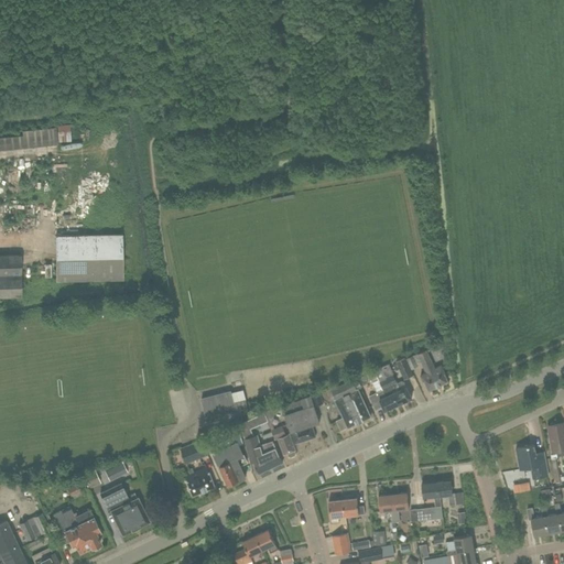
[(0,149),(58,144),(56,128),(22,131),(23,136),(0,137),(0,149)]
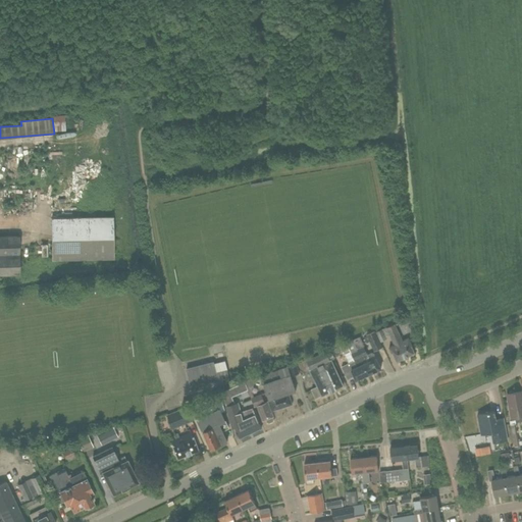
[(56,217),(51,217),(51,259),(113,258),(113,215),(75,216),(75,211),(82,211),(82,179),(55,179),(55,186),(62,186),(63,210),(56,210),(56,217)]
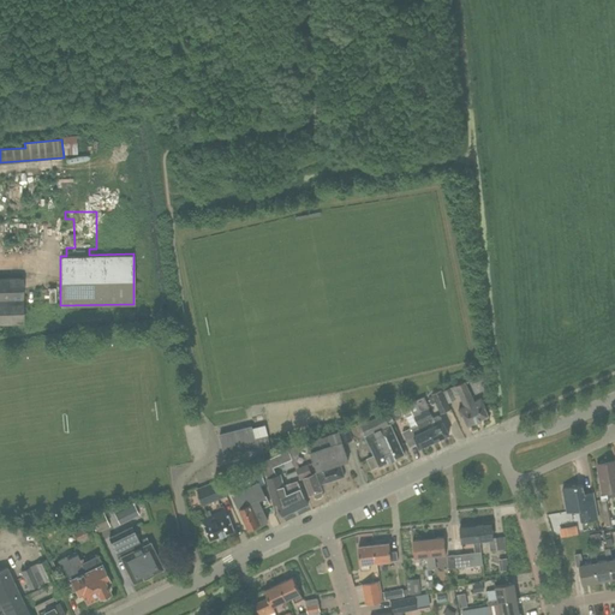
[(0,278),(0,322),(23,322),(23,278),(0,278)]
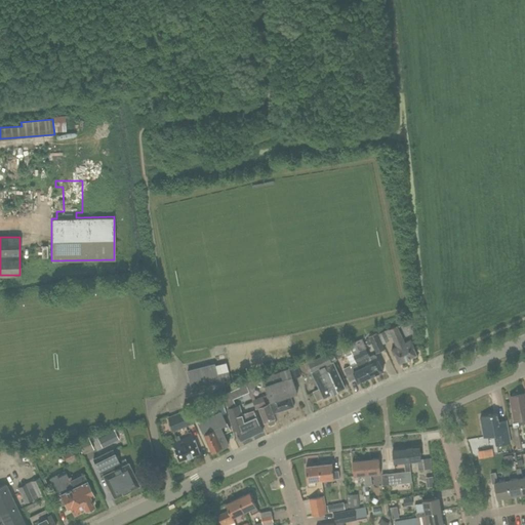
[(411,339),(404,342),(397,325),(386,331),(386,330),(378,333),(382,344),(390,340),(389,338),(392,337),(396,347),(392,349),(394,355),(395,355),(399,363),(416,355),(413,348),(414,348),(411,339)]
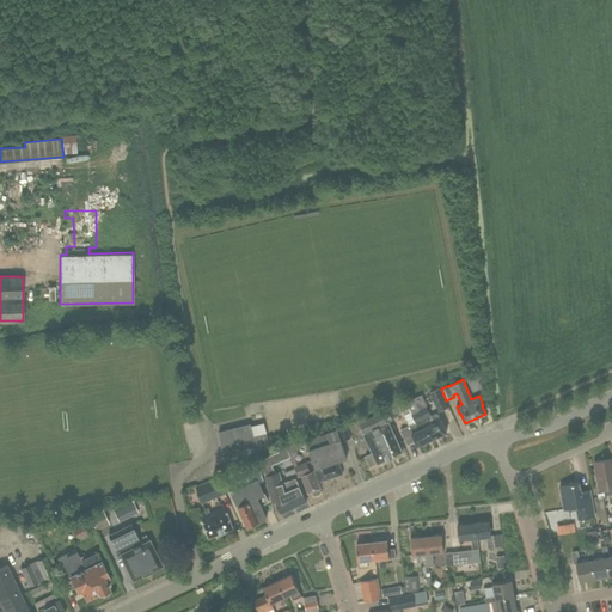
[(429,392),(439,411),(448,407),(439,387),(429,392)]
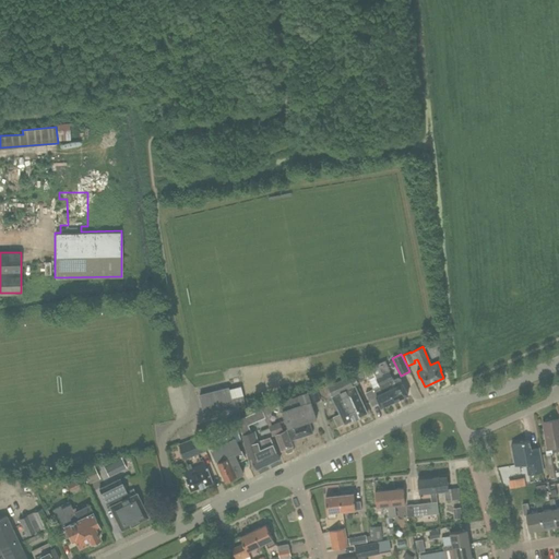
[(361,385),(372,380),(367,369),(356,376),(361,385)]
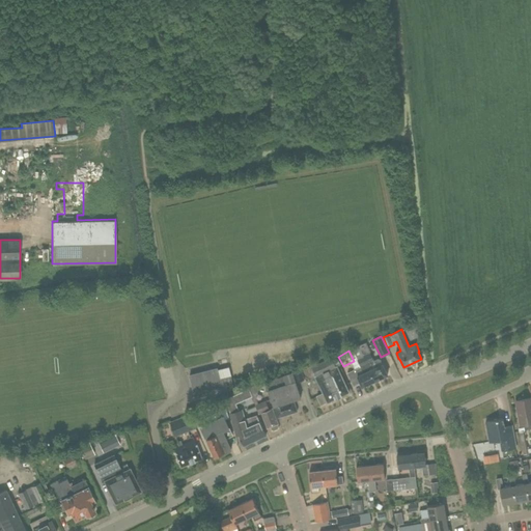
[(370,353),(363,356),(374,381),(388,374),(383,363),(381,359),(379,358),(373,360),(370,353)]
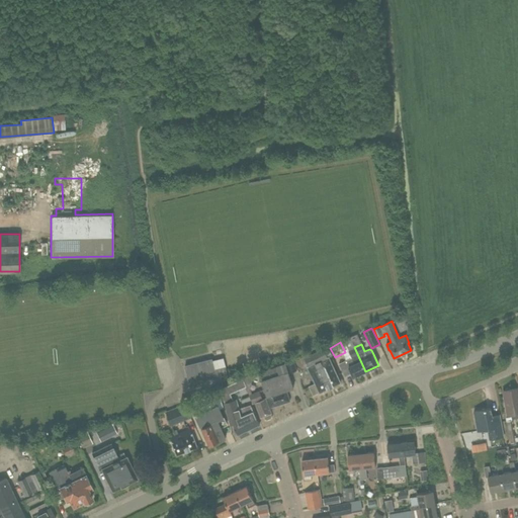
[(365,371),(354,347),(348,350),(354,363),(352,364),(348,366),(353,376),(365,371)]
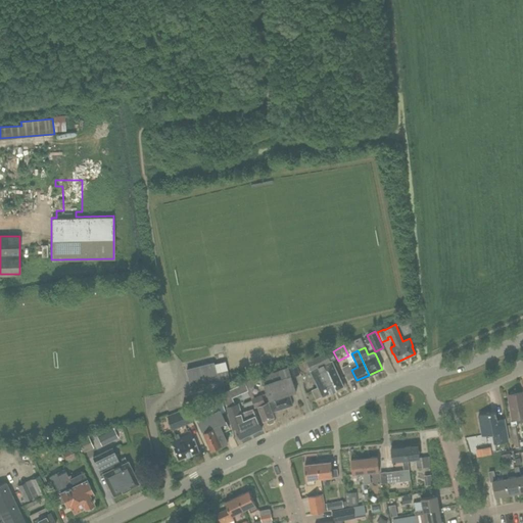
[(331,361),(327,351),(306,361),(312,370),(311,371),(319,387),(313,390),(316,397),(322,395),(323,396),(344,386),(332,361),(331,361)]
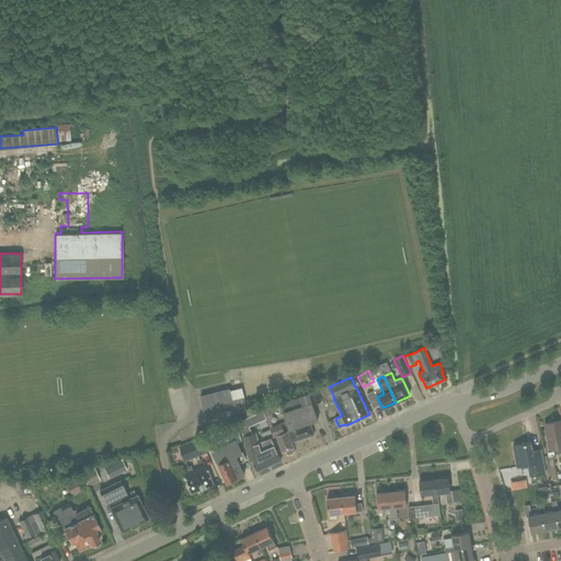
[(243,398),(232,401),(229,389),(201,397),(206,421),(227,415),(228,421),(241,418),(240,412),(247,410),(243,398)]
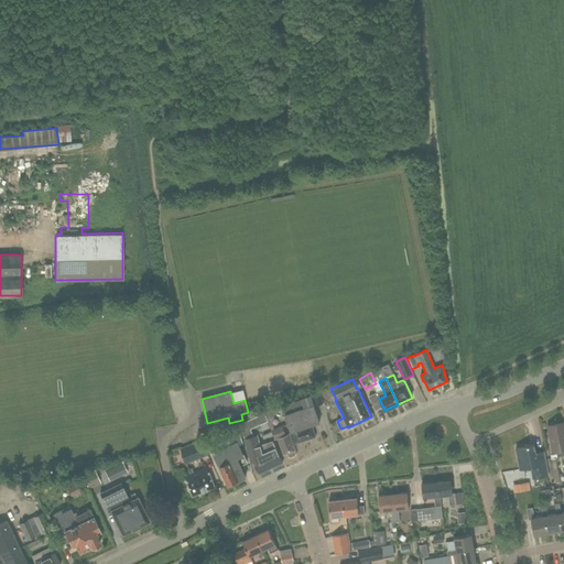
[(311,396),(314,407),(324,402),(321,392),(311,396)]
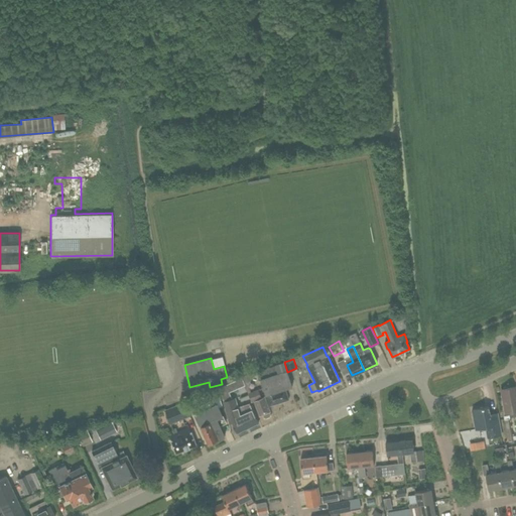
[(292,386),(287,372),(284,362),(258,371),(270,406),(289,399),(285,389),(292,386)]
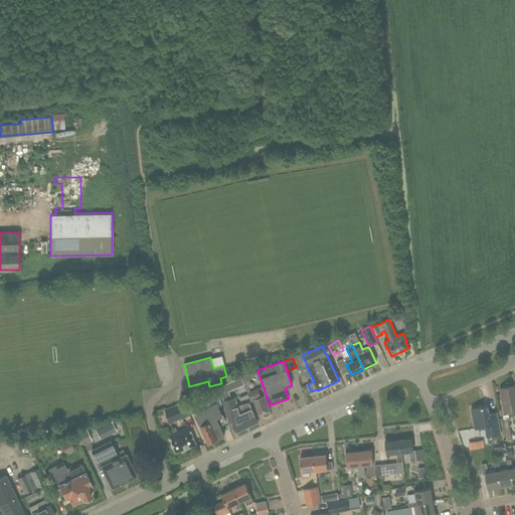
[(250,372),(241,375),(250,401),(253,400),(259,414),(262,413),(264,416),(265,416),(269,415),(270,413),(269,410),(270,410),(261,387),(250,391),(248,385),(251,375),(250,372)]
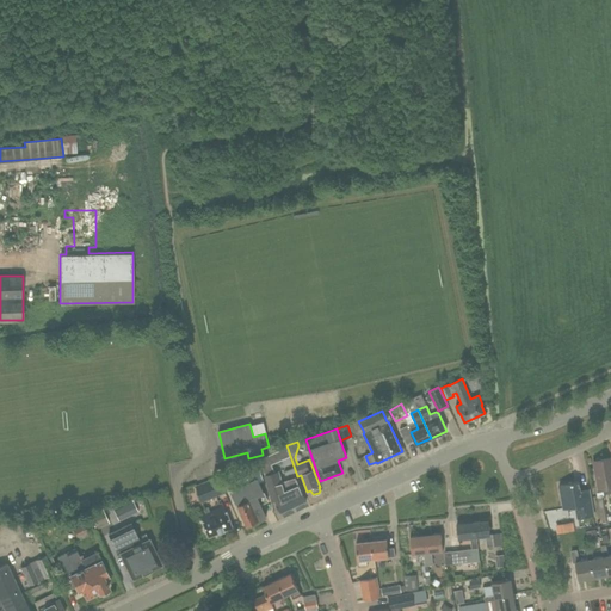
[(610,486),(610,457),(593,461),(598,488),(610,486)]
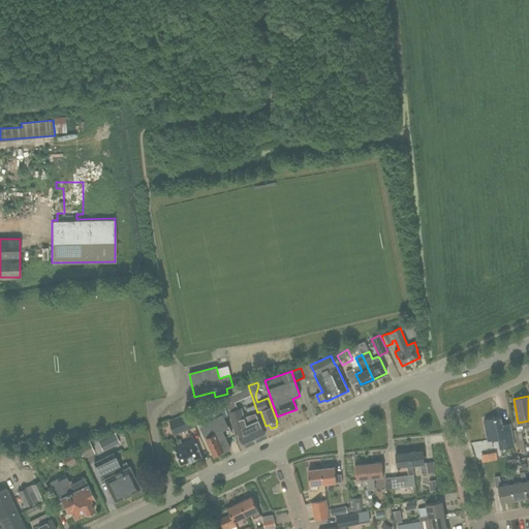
[(244,418),(241,408),(229,411),(236,433),(238,432),(243,443),(265,434),(256,414),(244,418)]
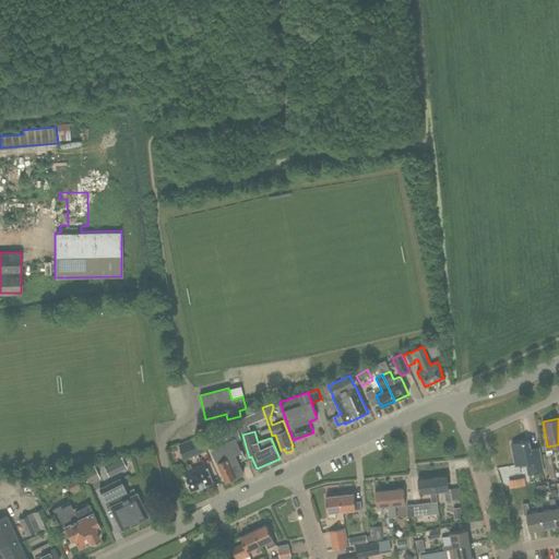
[(242,453),(233,433),(209,444),(226,483),(236,478),(245,475),(240,465),(239,462),(246,460),(242,453)]
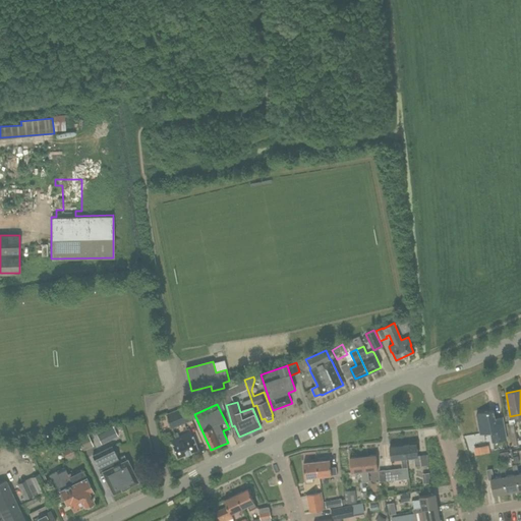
[(166,413),(172,427),(191,420),(185,406),(166,413)]
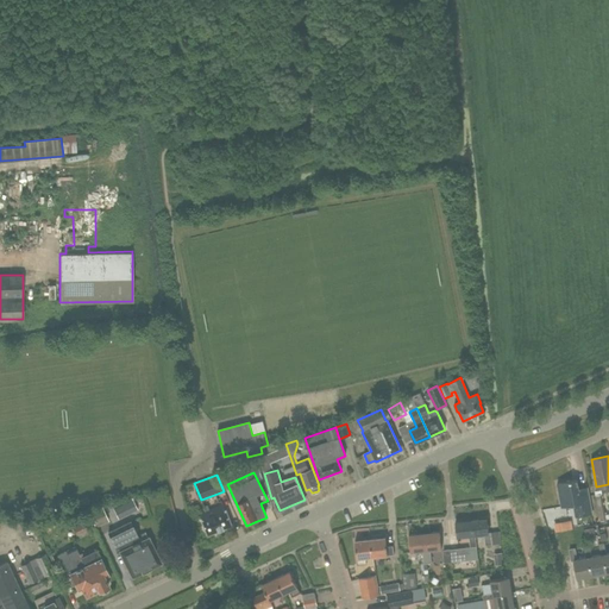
[(588,488),(578,489),(577,479),(557,482),(562,507),(573,504),(576,516),(592,514),(588,488)]
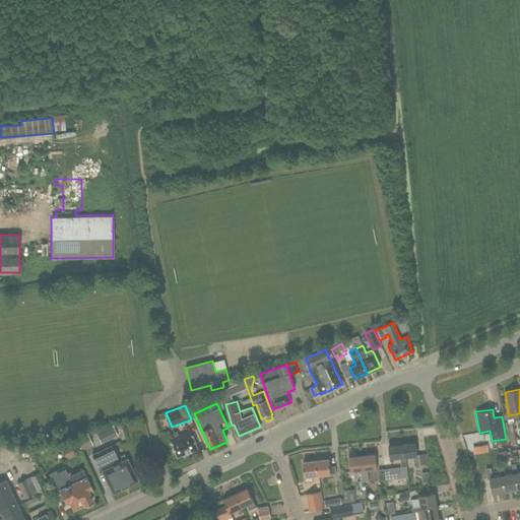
[(509,423),(512,444),(518,443),(514,421),(509,423)]
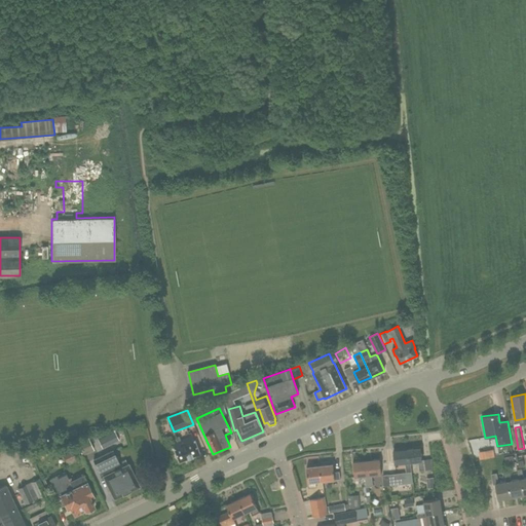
[(119,441),(114,431),(98,439),(102,448),(119,441)]
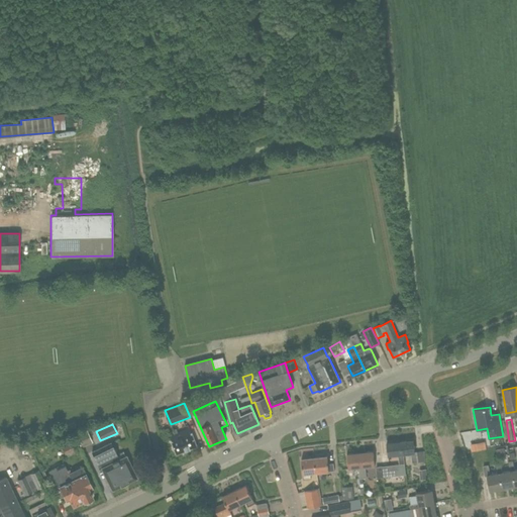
[(92,442),(86,429),(75,434),(81,447),(92,442)]
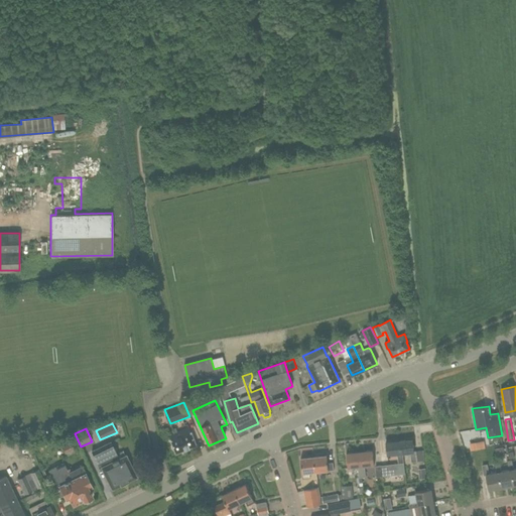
[(190,431),(189,432),(188,428),(170,434),(172,439),(171,439),(176,453),(197,444),(190,431)]
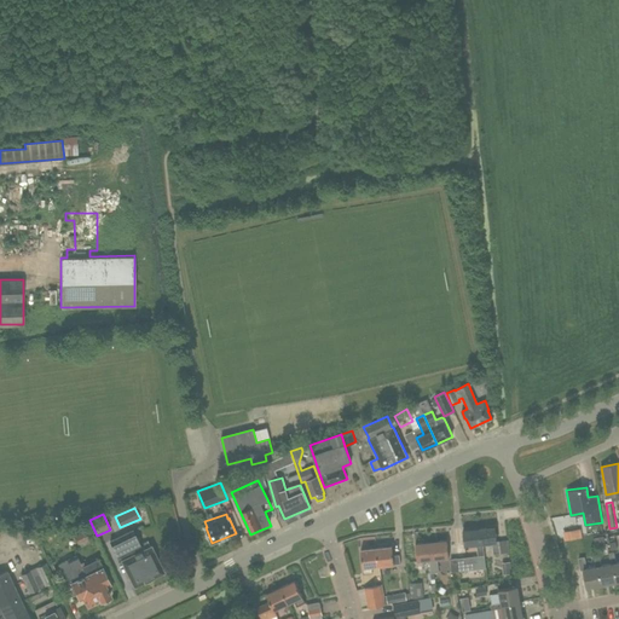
[(495,527),(479,528),(480,543),(482,543),(492,542),(493,554),(499,554),(498,541),(496,541),(495,527)]
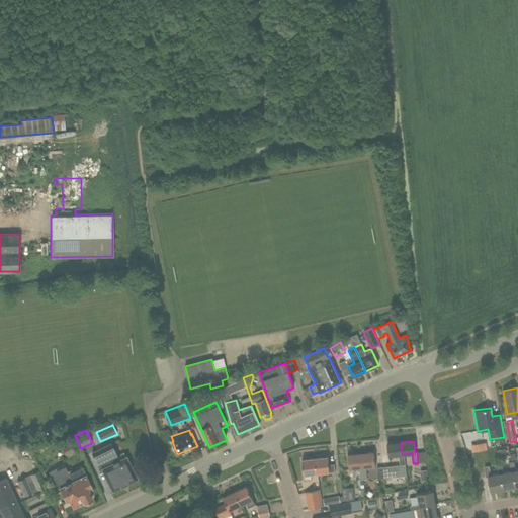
[(381,467),(383,478),(407,476),(404,454),(402,454),(401,442),(387,444),(389,456),(399,455),(400,465),(381,467)]
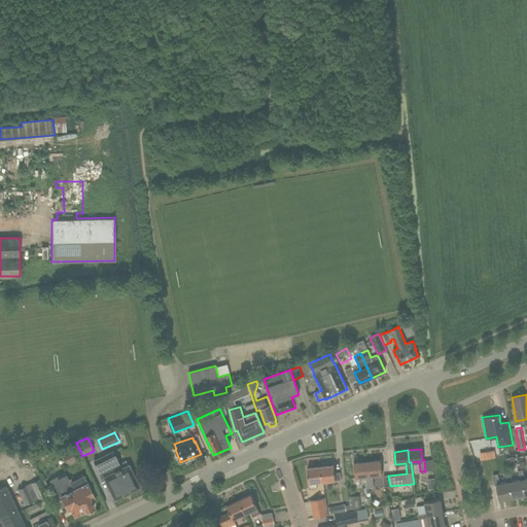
[(481,460),(496,457),(494,450),(480,452),(481,460)]
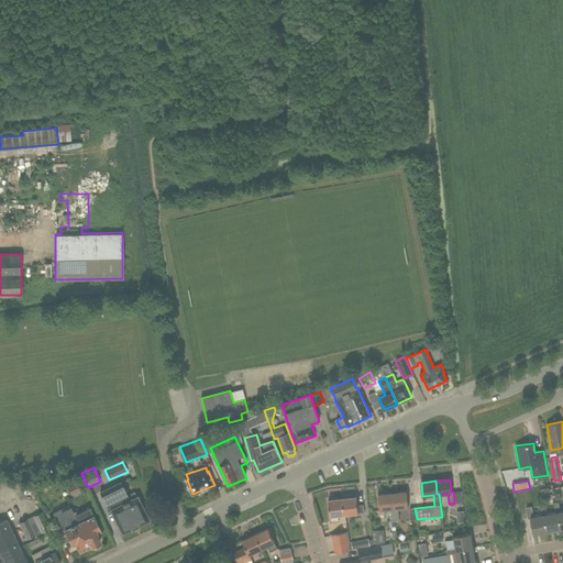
[(72,494),(81,489),(77,482),(67,487),(72,494)]
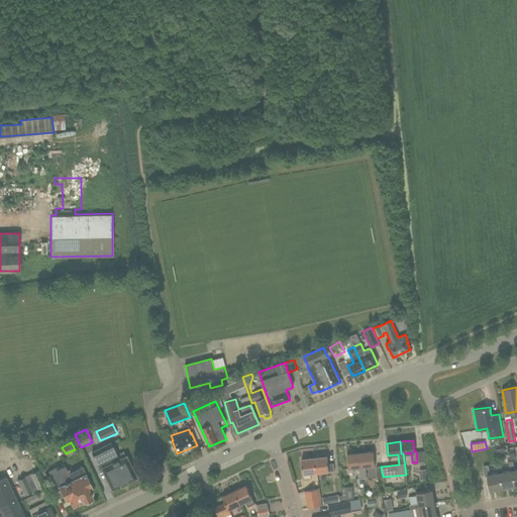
[(118,459),(110,442),(91,451),(98,466),(100,466),(111,490),(136,478),(126,455),(118,459)]
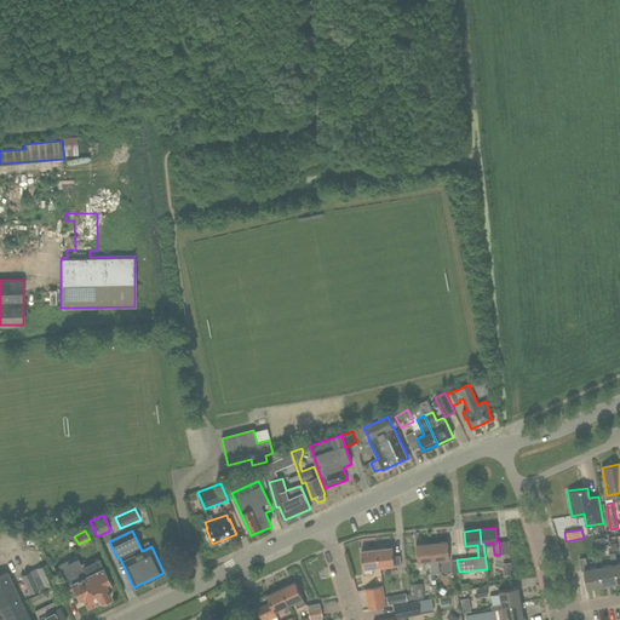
[(607,549),(604,537),(596,538),(598,551),(607,549)]
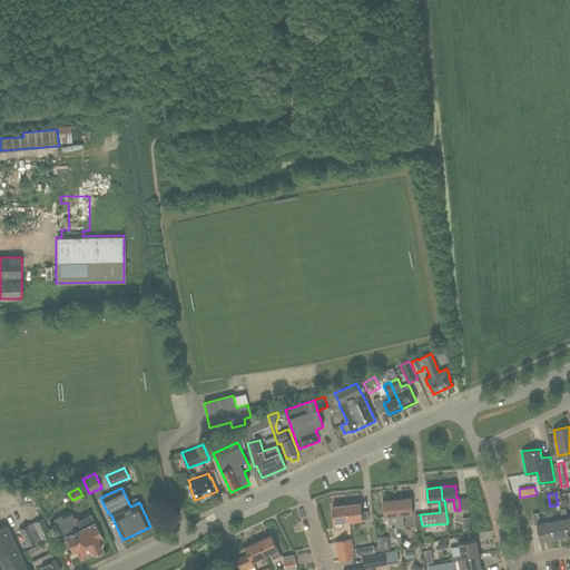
[(397,499),(400,527),(404,527),(403,514),(413,513),(412,498),(397,499)]
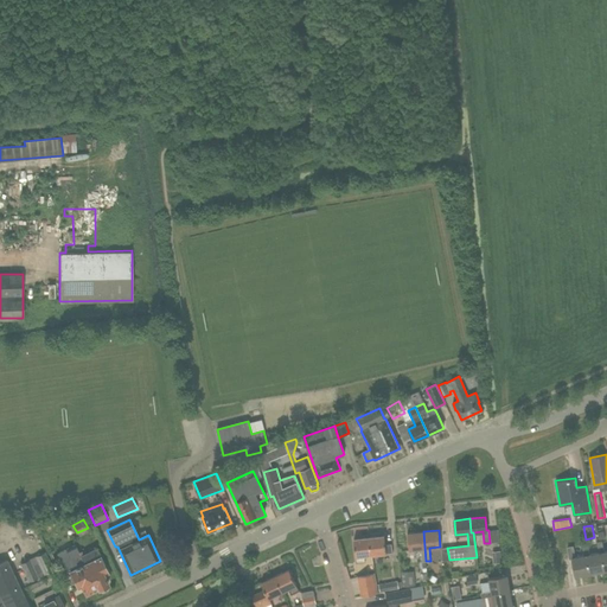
[(426,561),(423,531),(408,534),(409,550),(421,549),(422,562),(426,561)]
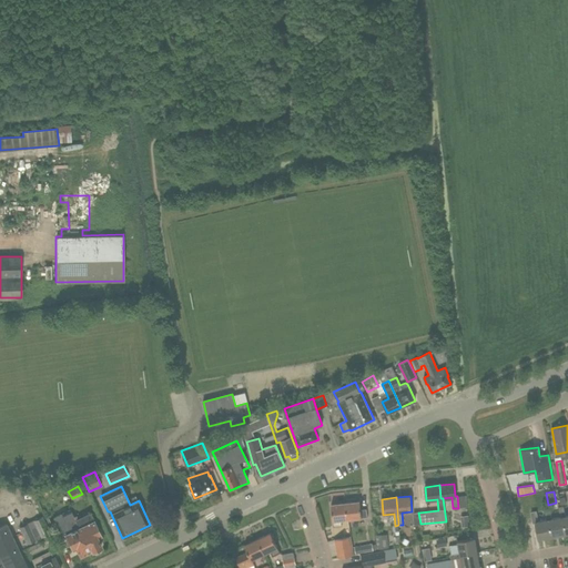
[(359,501),(345,503),(347,518),(367,516),(366,508),(361,508),(359,501)]
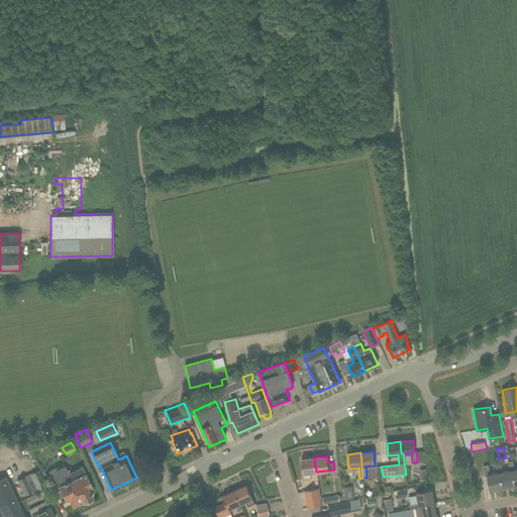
[(316,472),(314,457),(301,458),(303,479),(311,478),(310,473),(316,472)]
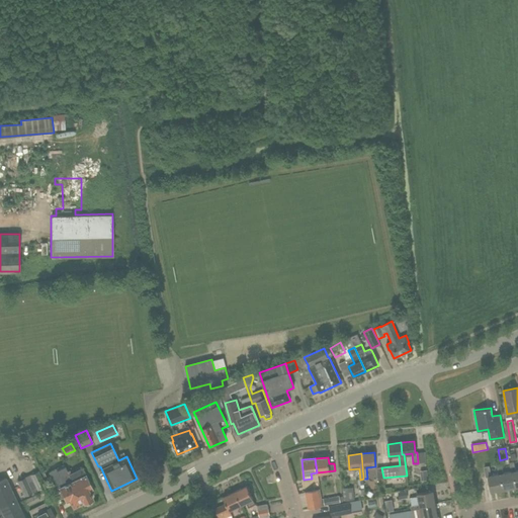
[(509,462),(511,471),(513,471),(516,487),(517,486),(517,469),(515,470),(514,461),(509,462)]
